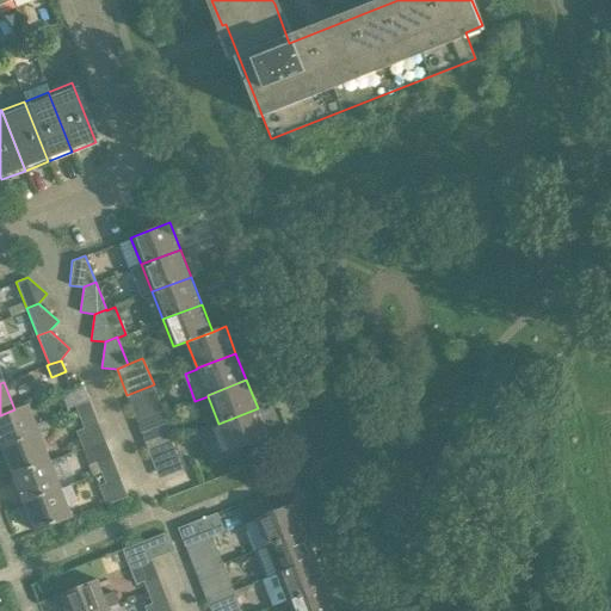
[(127,395),(133,409),(137,424),(165,413),(154,384),(127,395)]
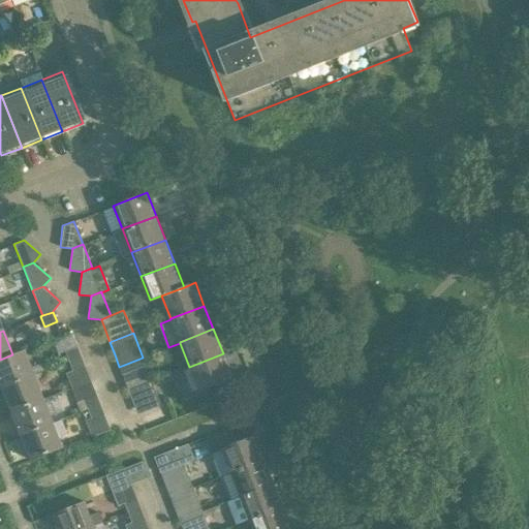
[(69,362),(82,356),(79,346),(65,351),(69,362)]
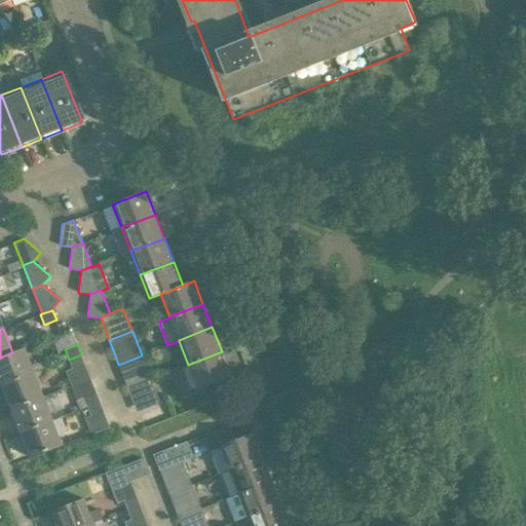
[(0,358),(0,379),(2,385),(34,373),(24,348),(12,352),(0,358)]
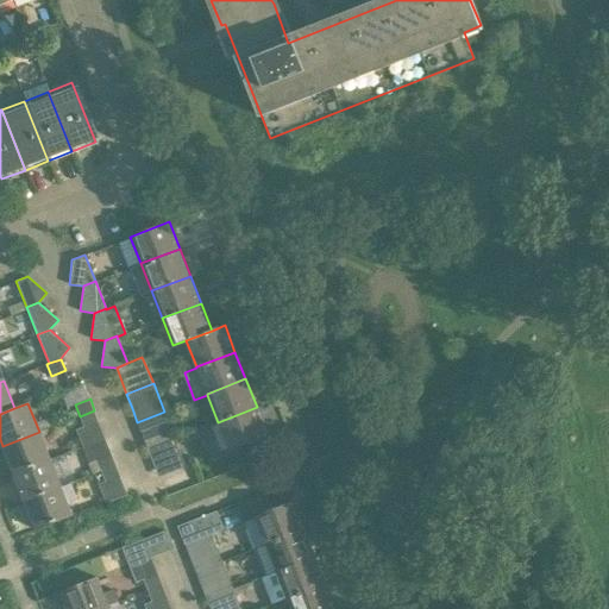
[(257,407),(218,422),(228,449),(267,433),(257,407)]
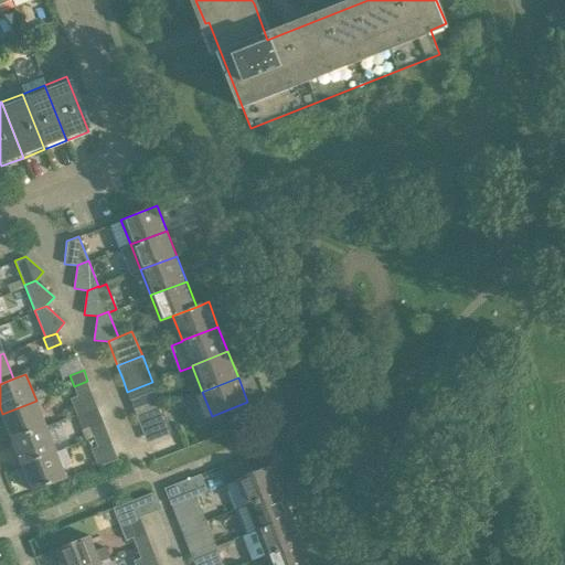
[(87,381),(74,386),(78,396),(92,391),(87,381)]
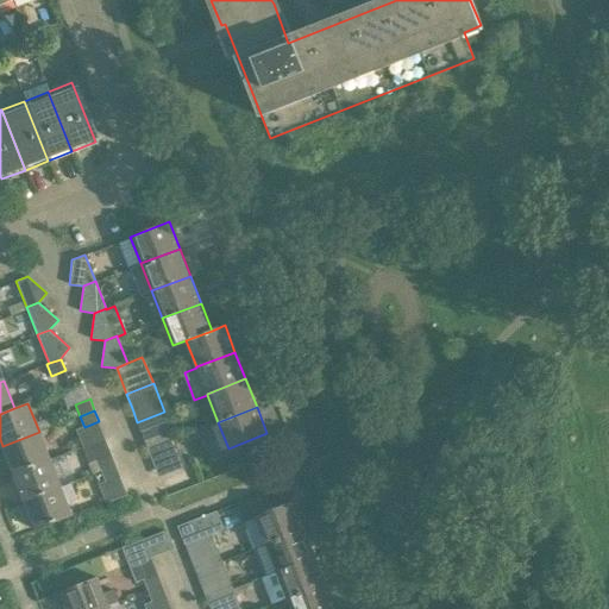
[(169,425),(164,412),(137,422),(148,449),(175,438),(169,425)]
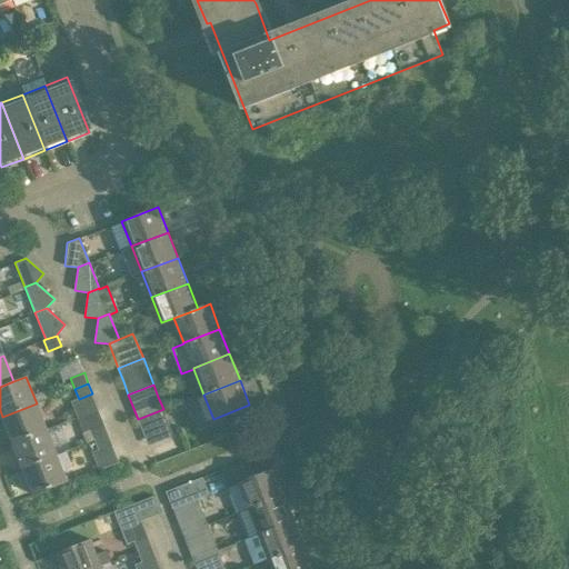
[(2,417),(12,442),(47,429),(37,403),(2,417)]
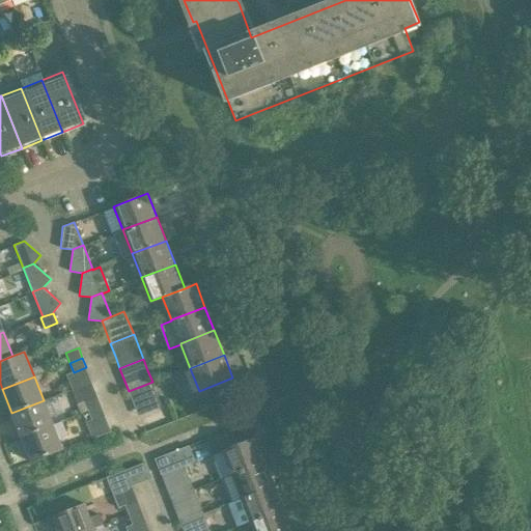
[(162,406),(152,382),(129,391),(138,415),(162,406)]
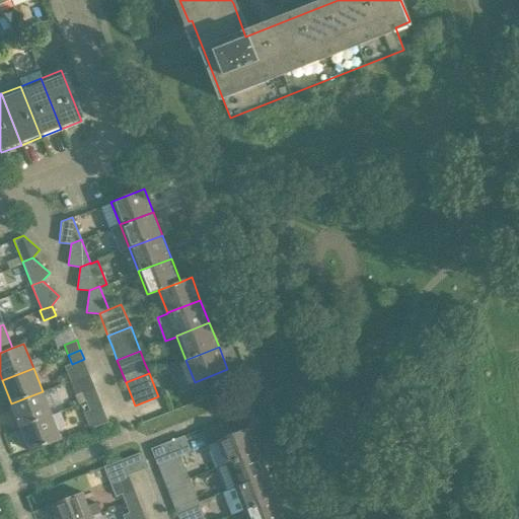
[(87,401),(99,396),(95,387),(83,392),(87,401)]
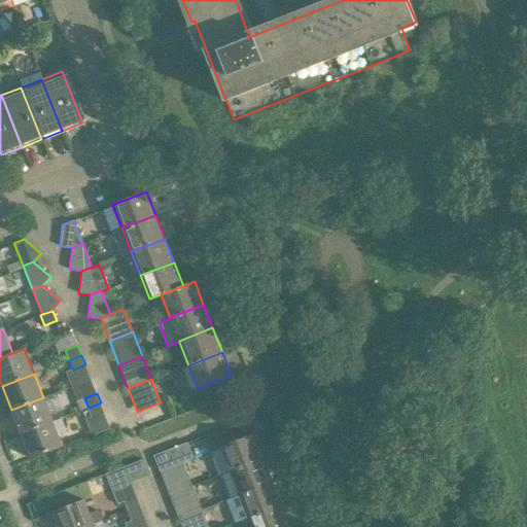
[(11,410),(21,433),(53,421),(43,397),(11,410)]
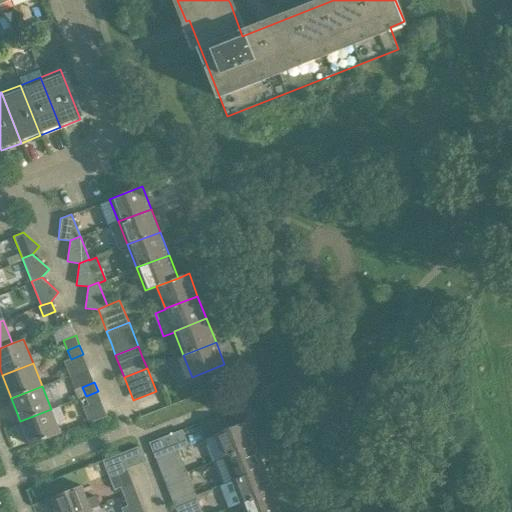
[(86,396),(89,404),(83,407),(89,423),(107,416),(101,400),(98,391),(86,396)]
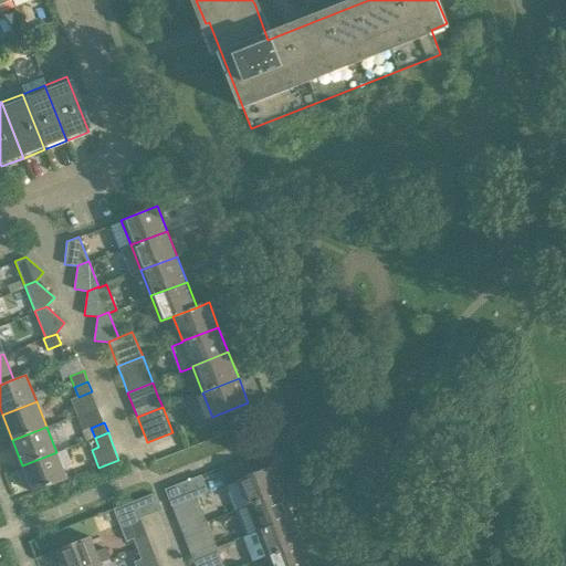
[(66,479),(56,452),(22,465),(32,492),(66,479)]
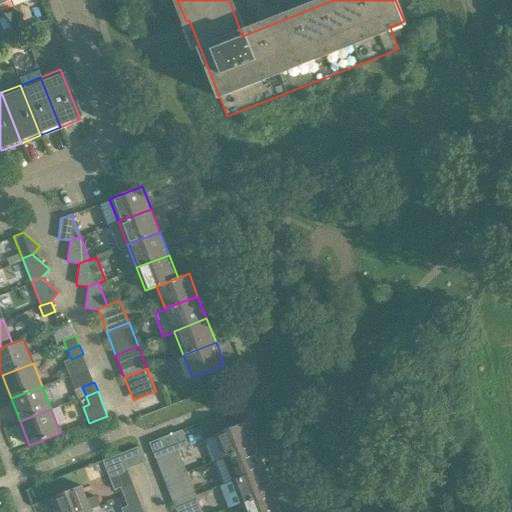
[(223,457),(255,445),(246,422),(214,435),(223,457)]
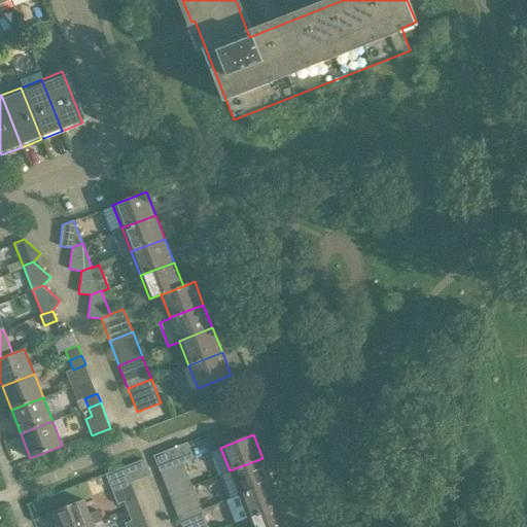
[(272,481),(262,458),(230,470),(239,494),(272,481)]
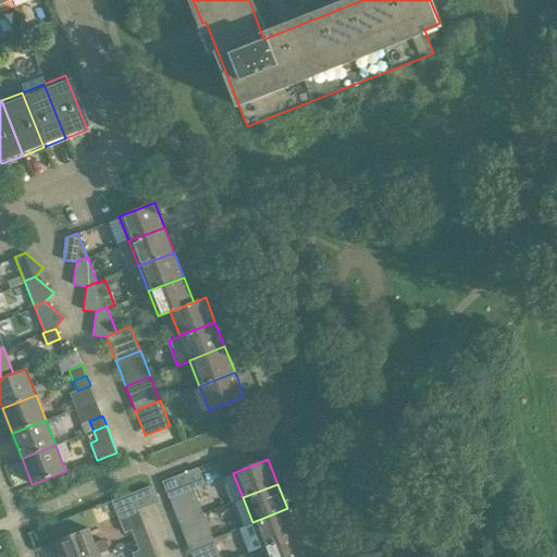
[(173,509),(178,522),(202,512),(198,499),(193,487),(168,497),(173,509)]
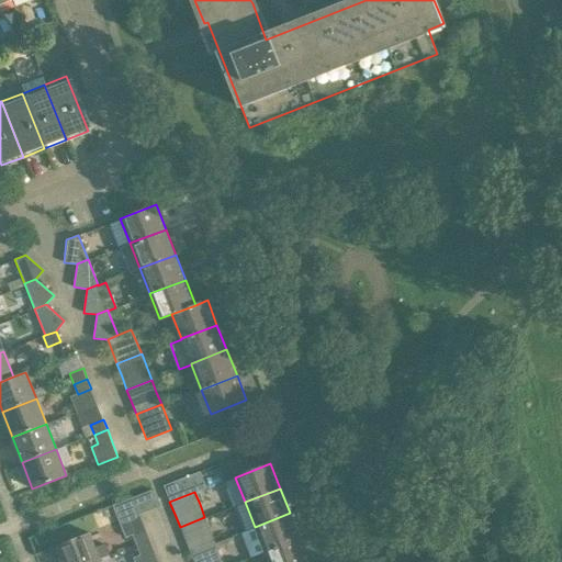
[(255,527),(265,551),(300,538),(290,513),(255,527)]
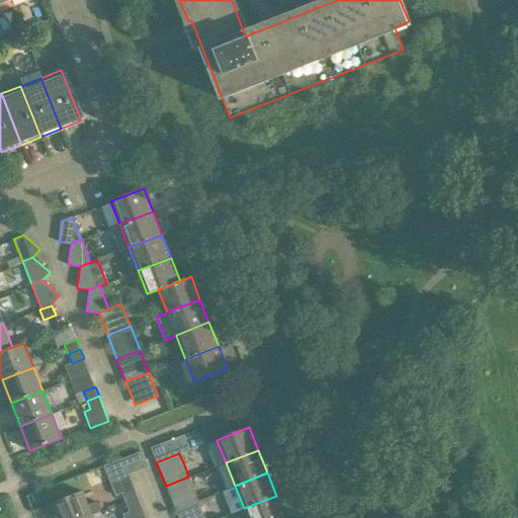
[(166,486),(170,497),(174,508),(197,500),(192,488),(188,477),(166,486)]
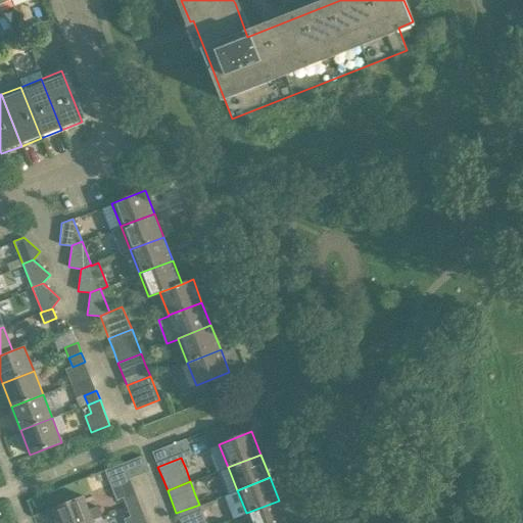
[(122,497),(126,507),(138,503),(134,492),(122,497)]
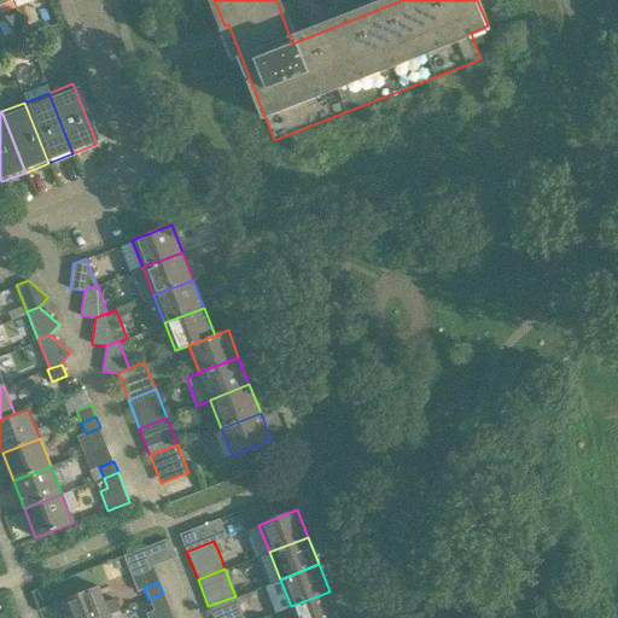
[(59,601),(65,617),(98,617),(108,614),(109,616),(121,611),(116,599),(104,604),(97,587),(59,601)]
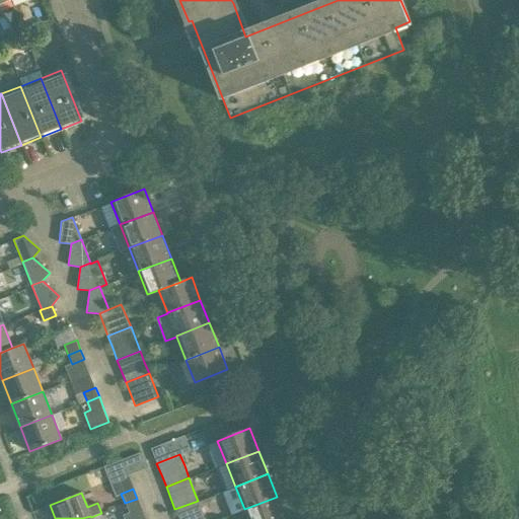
[(244,509),(247,518),(285,518),(277,497),(244,509)]
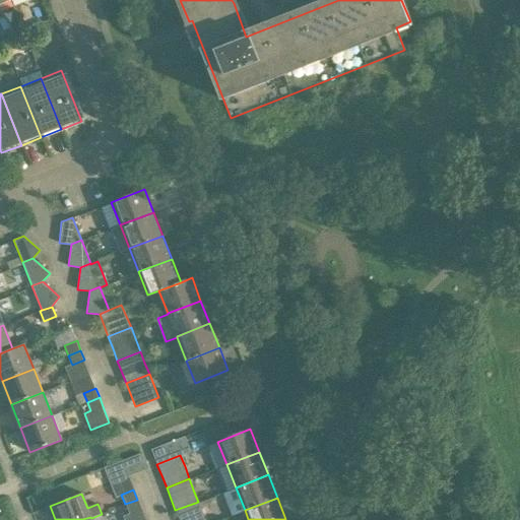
[(137,500),(125,504),(128,514),(140,509),(137,500)]
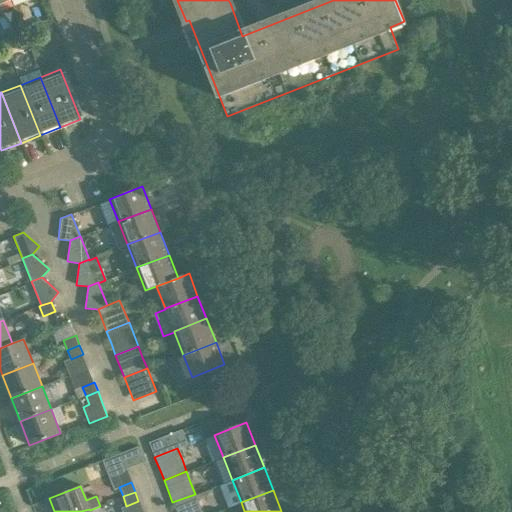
[(202,511),(195,494),(172,502),(176,511),(202,511)]
